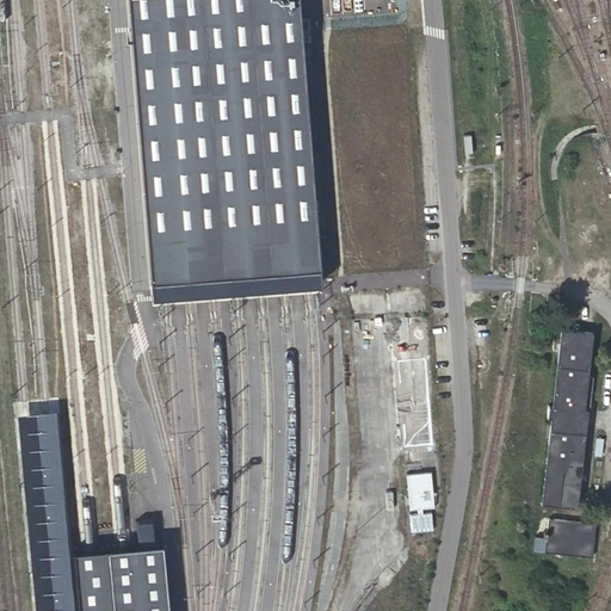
[(297,0),(128,0),(153,306),(166,304),(191,302),(215,300),(238,298),(261,296),(285,295),(309,292),(321,292),(297,0)]
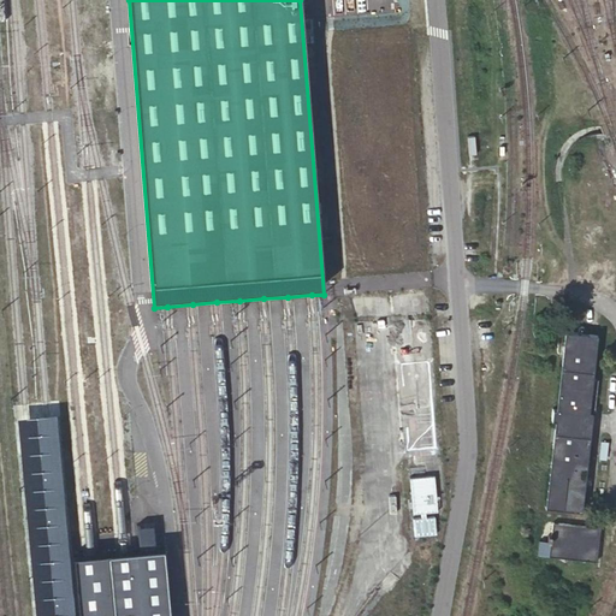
[(560,425),(550,511),(585,516),(594,436),(593,436),(599,383),(594,381),(599,337),(569,335),(560,413),(556,413),(555,424),(560,425)]
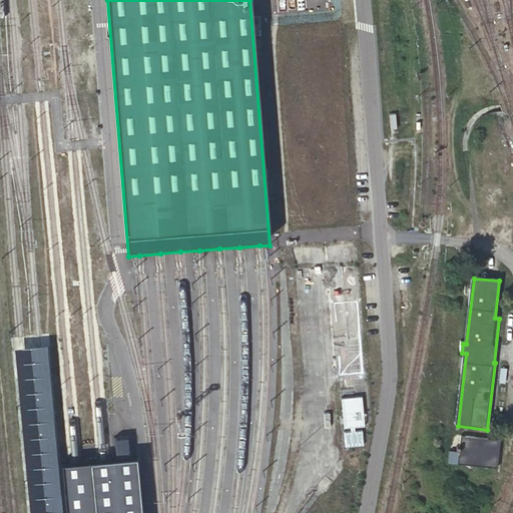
[(345,331),(360,329),(355,280),(340,282),(345,331)]
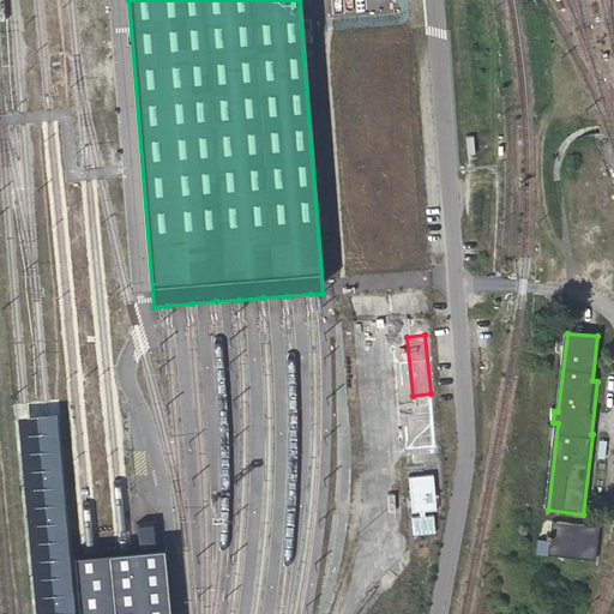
[(433,476),(409,479),(413,513),(420,513),(426,512),(437,511),(433,476)]
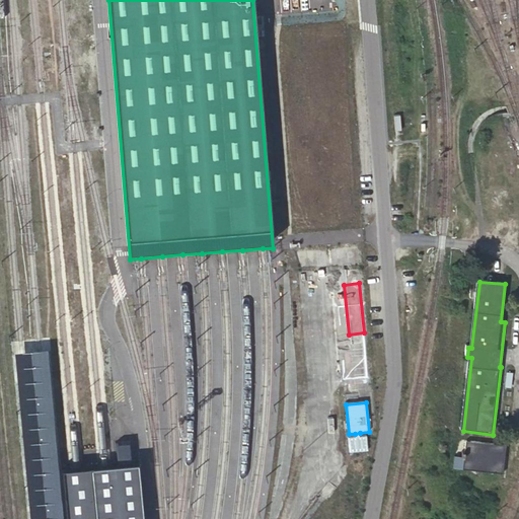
[(360,436),(360,433),(355,434),(355,437),(349,437),(351,452),(368,450),(367,436),(360,436)]
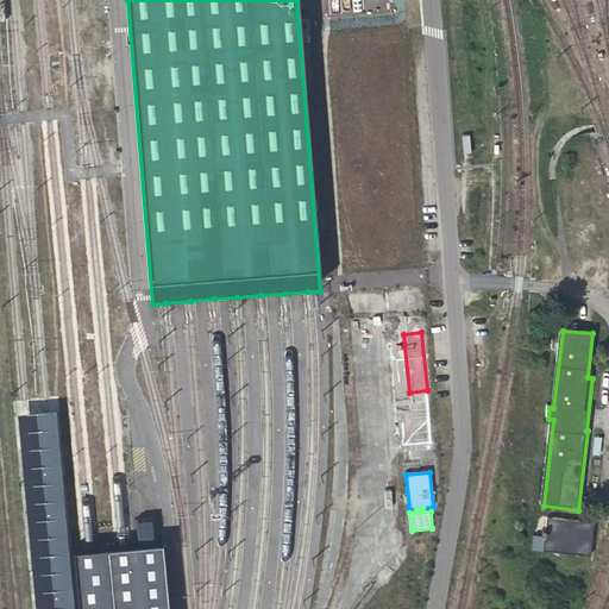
[(598,526),(551,518),(550,529),(546,529),(545,534),(547,535),(545,551),(592,558),(598,526)]
